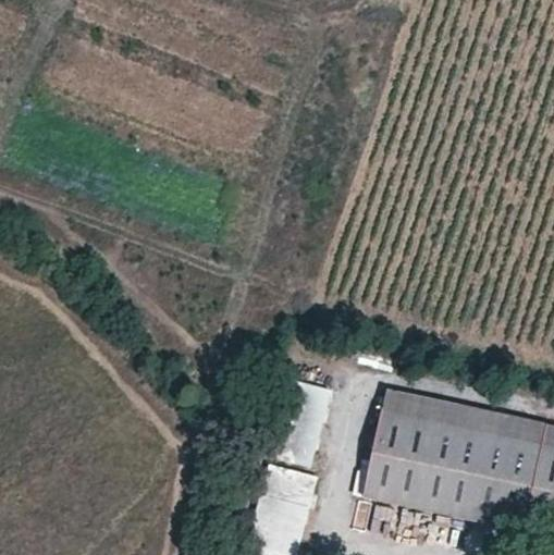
[(265,451),(308,461),(329,384),(285,372),(265,451)]
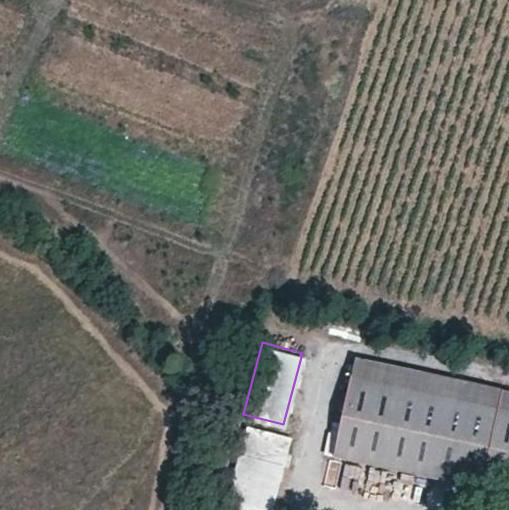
[(500,387),(353,356),(349,376),(496,408),(500,387)]
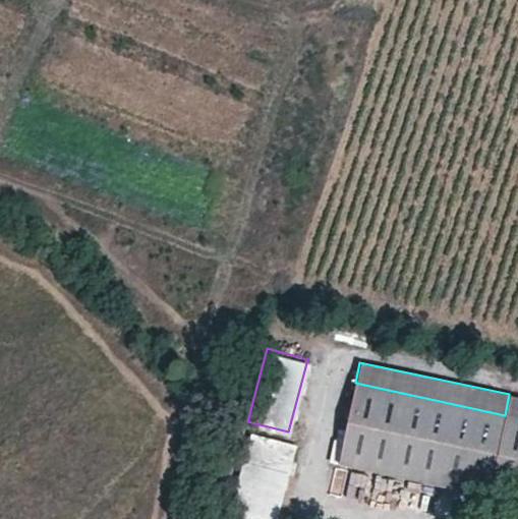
[(505,415),(355,383),(339,461),(487,493),(505,415)]
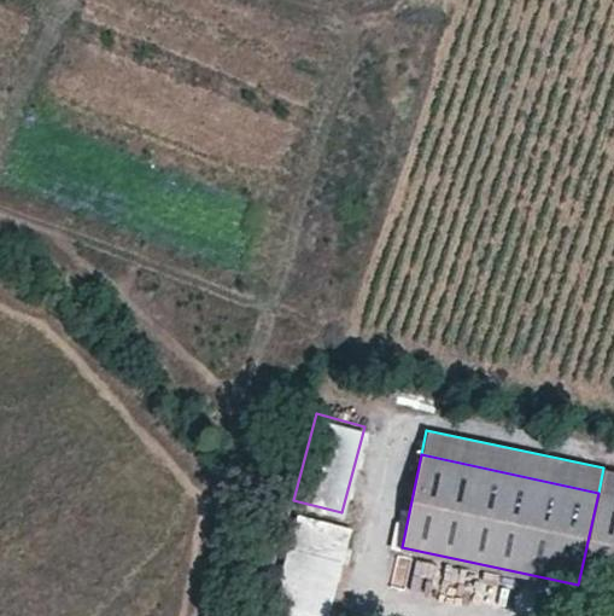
[(613,470),(603,468),(598,493),(613,495),(613,470)]
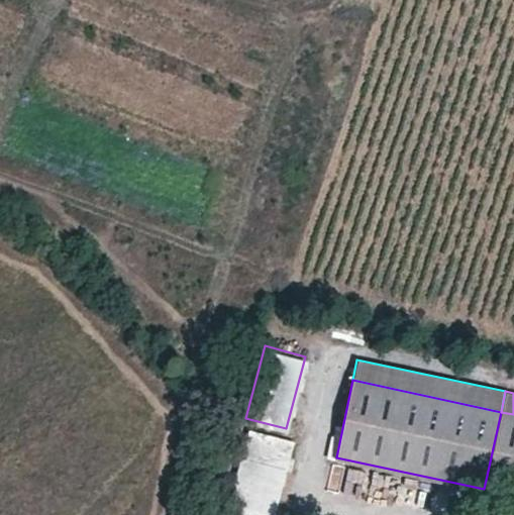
[(513,414),(501,412),(484,489),(513,495),(513,414)]
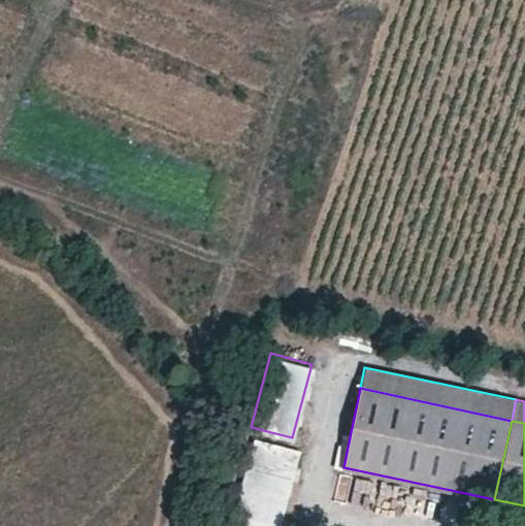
[(253,438),(244,467),(294,481),(301,450),(253,438)]
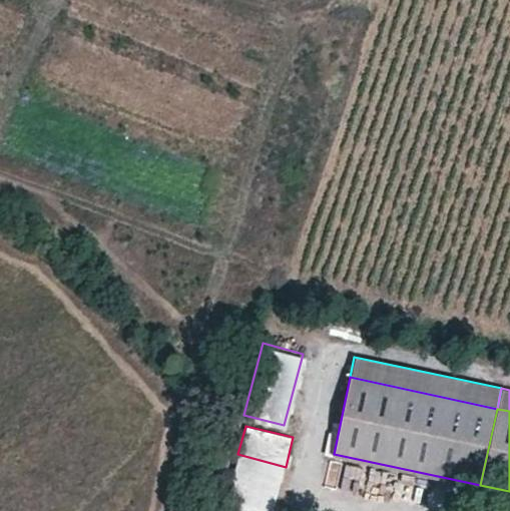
[(274,510),(286,467),(237,454),(226,499),(273,510),(274,510)]
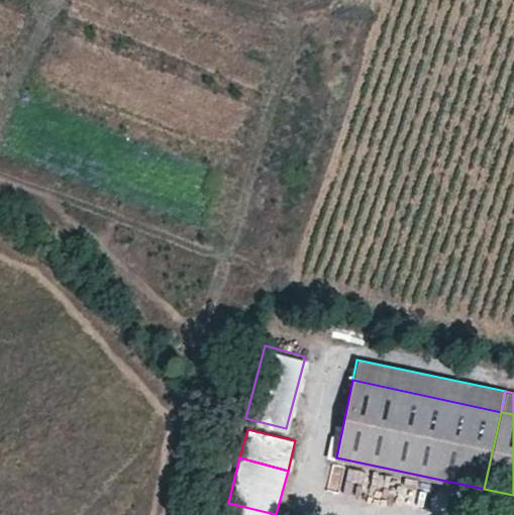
[(275,514),(228,503),(224,514),(275,514)]
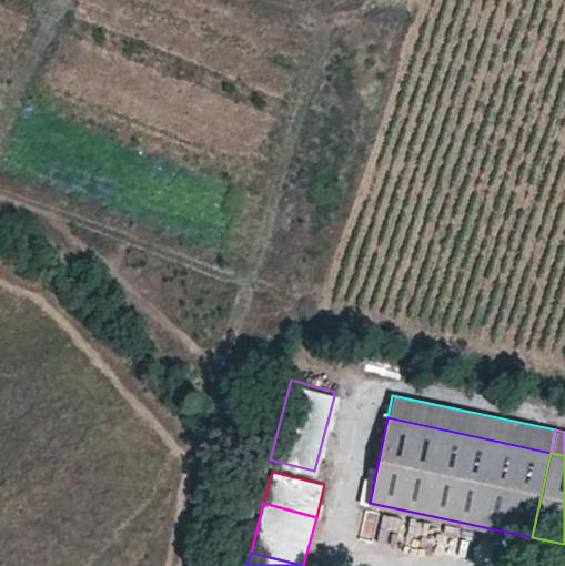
All buildings are outlined.
